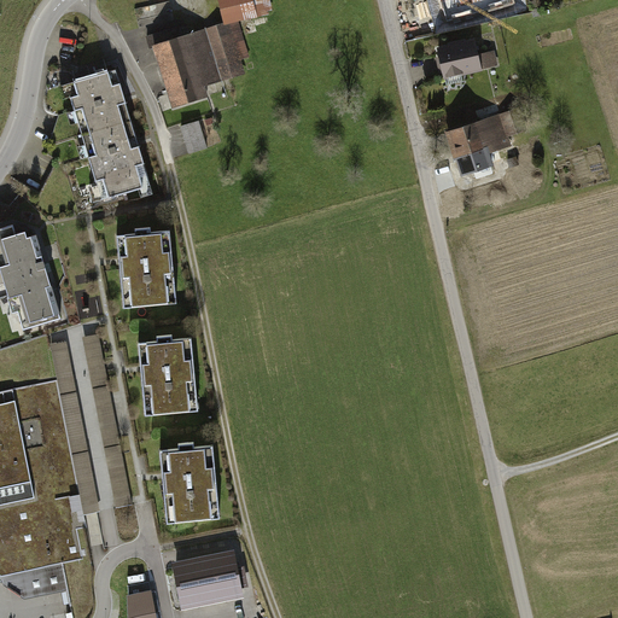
[(281,0),(232,0),(238,19),(249,17),(283,7),(281,0)]
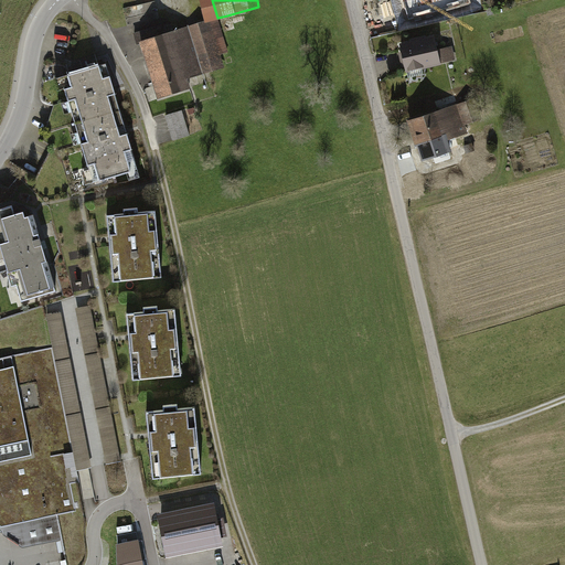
[(379,0),(383,19),(452,6),(451,0),(379,0)]
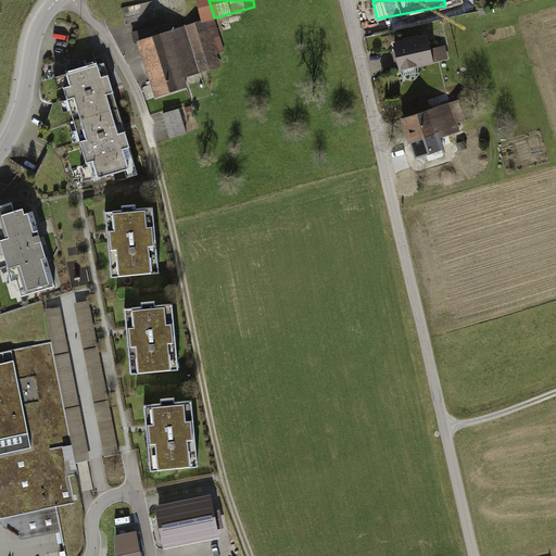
[(214,17),(149,36),(166,98),(196,90),(191,75),(223,66),(219,55),(234,51),(224,15),(214,17)]
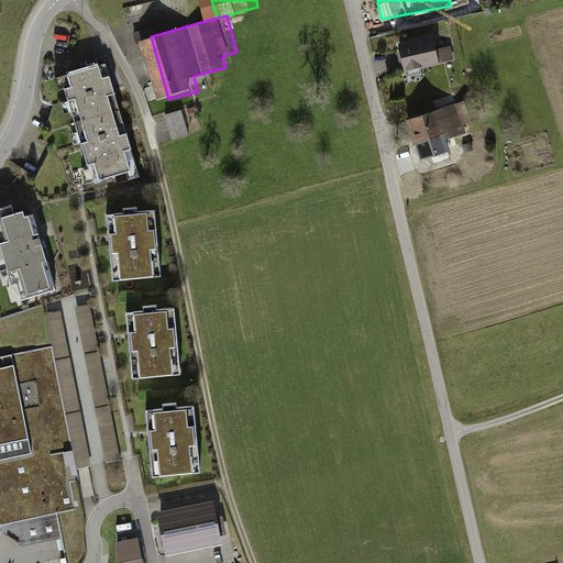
[(432,35),(399,44),(406,72),(453,59),(451,47),(435,51),(432,35)]
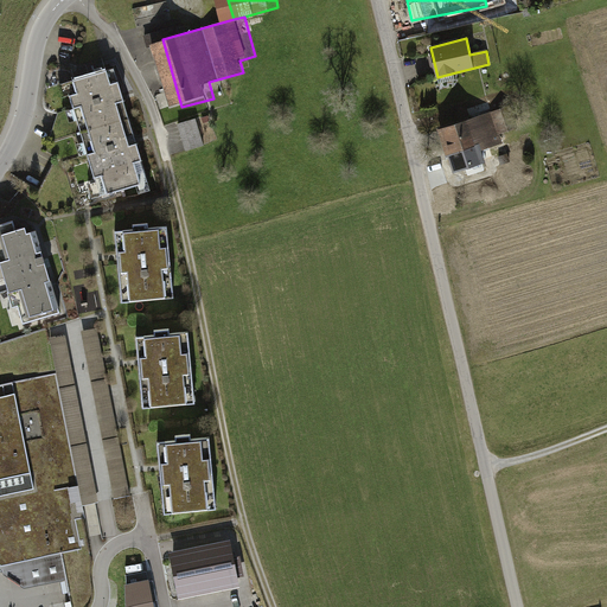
[(114,66),(63,82),(100,198),(151,183),(114,66)]
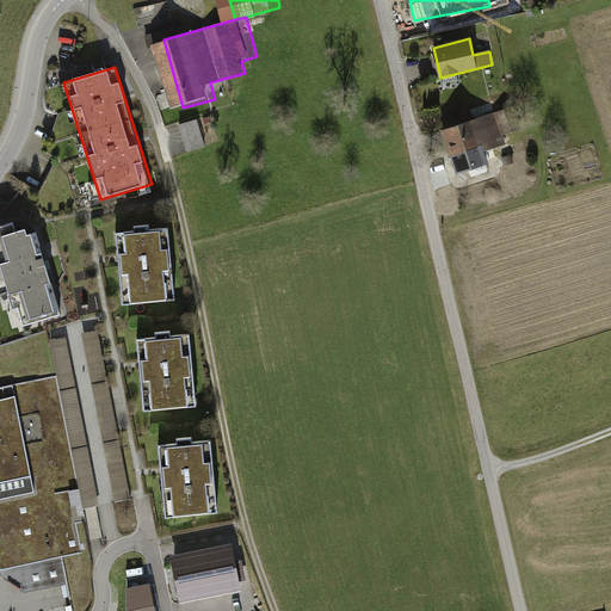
[(494,112),(442,131),(458,173),(489,162),(486,153),(506,144),(494,112)]
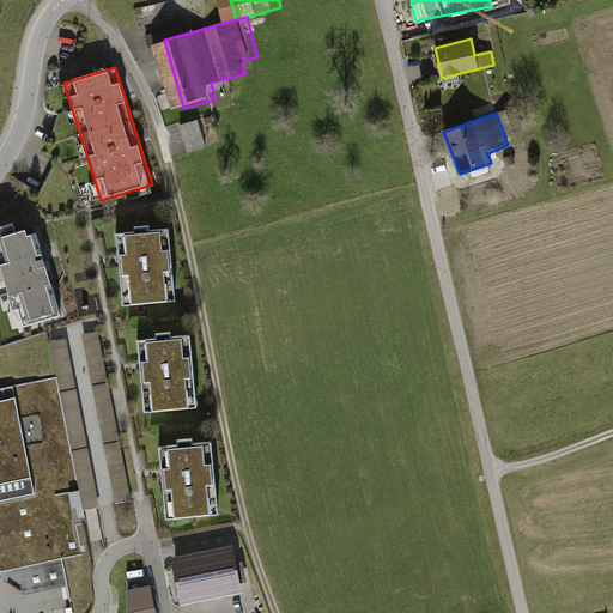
[(200,120),(181,126),(189,153),(208,147),(200,120)]
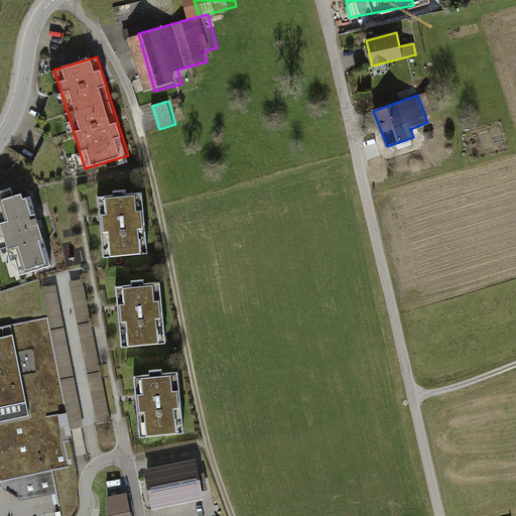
[(0,220),(9,249),(12,249),(20,276),(51,266),(31,198),(23,200),(21,195),(14,197),(11,188),(0,191),(0,220)]
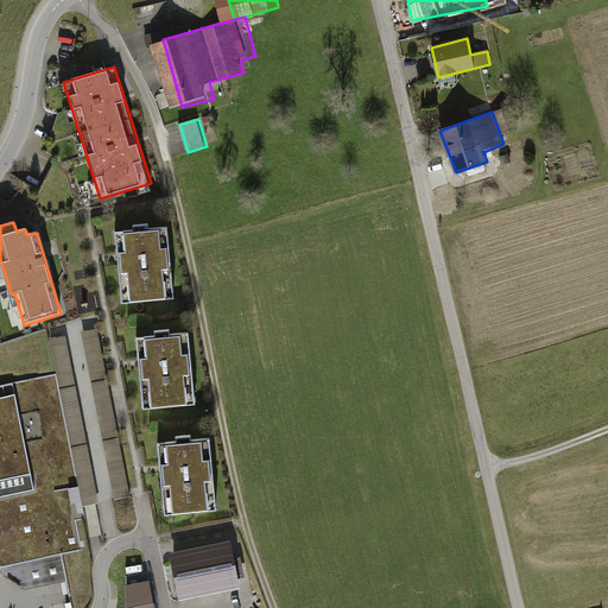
[(166,226),(113,230),(120,302),(173,297),(166,226)]
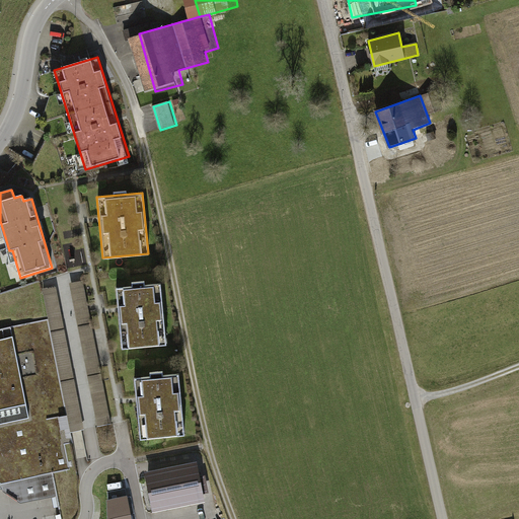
[(158,282),(115,286),(122,350),(165,346),(158,282)]
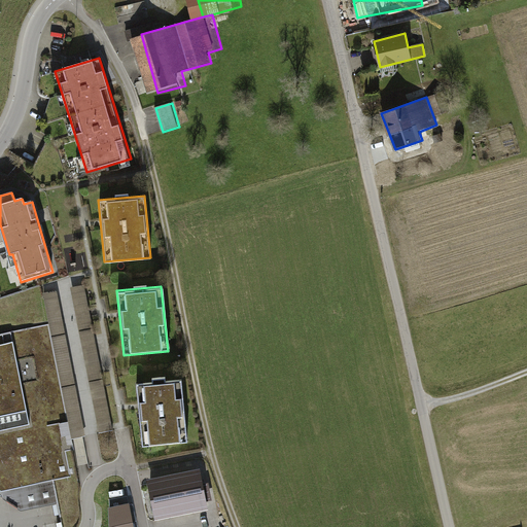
[(46,324),(0,332),(0,496),(16,510),(55,502),(50,480),(75,475),(46,324)]
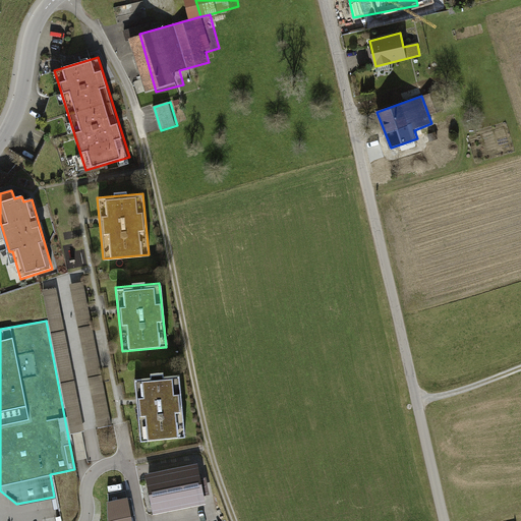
[(178,374),(133,379),(139,441),(184,437),(178,374)]
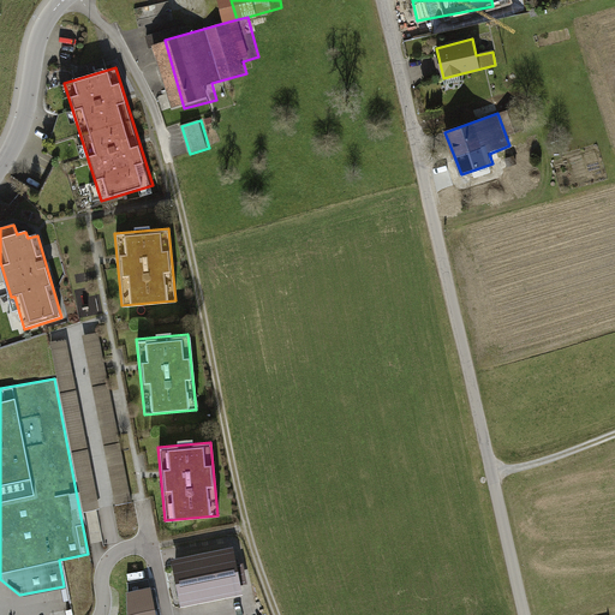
[(233,553),(174,565),(181,598),(239,586),(233,553)]
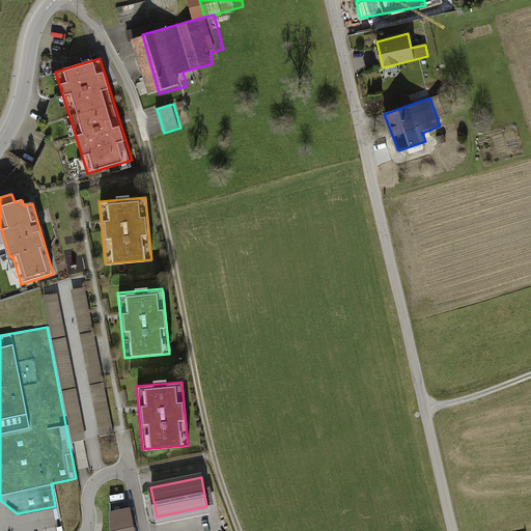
[(131,530),(128,508),(111,511),(111,530),(131,530)]
